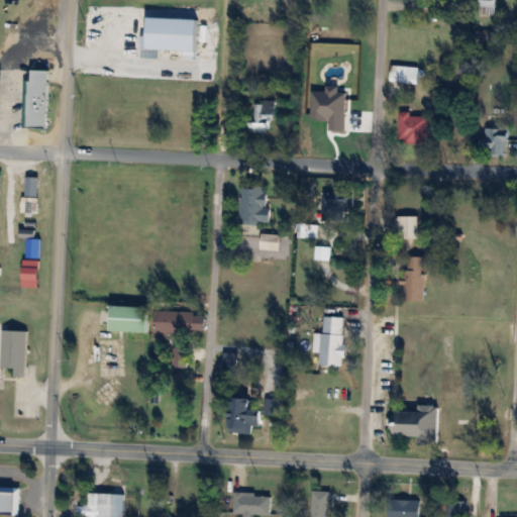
[(493,0),(480,0),(480,13),(494,14),(493,0)]
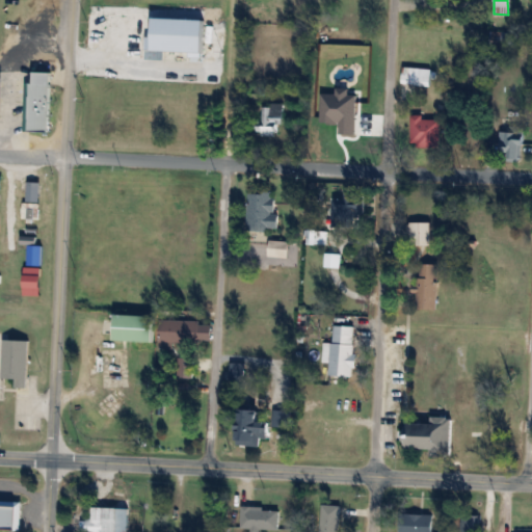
[(401,85),(430,85),(430,68),(401,67),(401,85)]
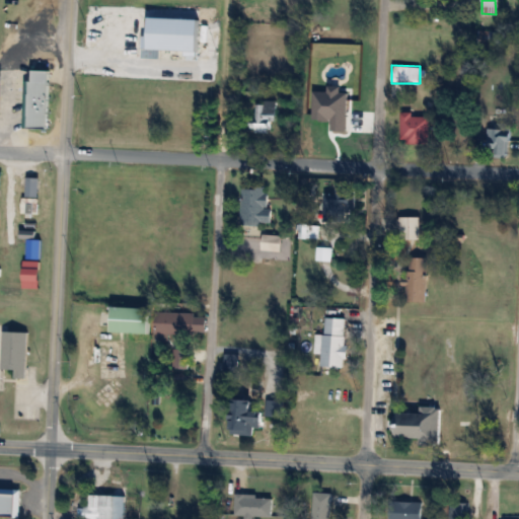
[(49,81),(24,81),(24,128),(49,128),(49,81)]
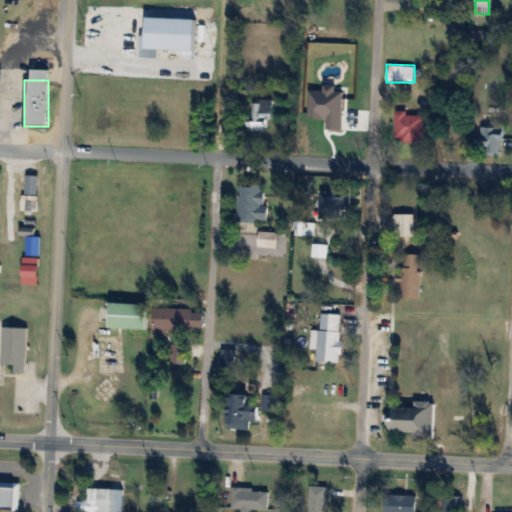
[(268,131),(268,103),(249,103),(249,131),(268,131)]
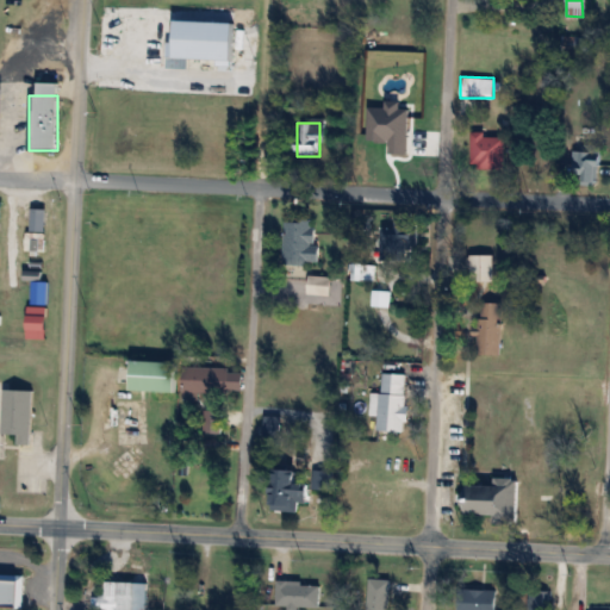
[(504,134),(471,134),(471,168),(504,168),(504,134)]
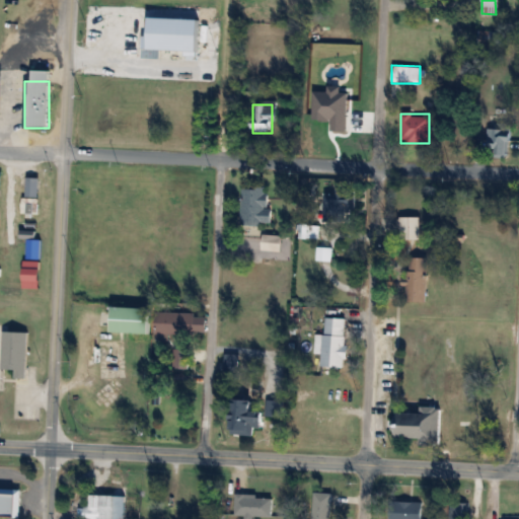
[(511,124),(475,123),(475,137),(490,138),(489,157),(510,157),(511,124)]
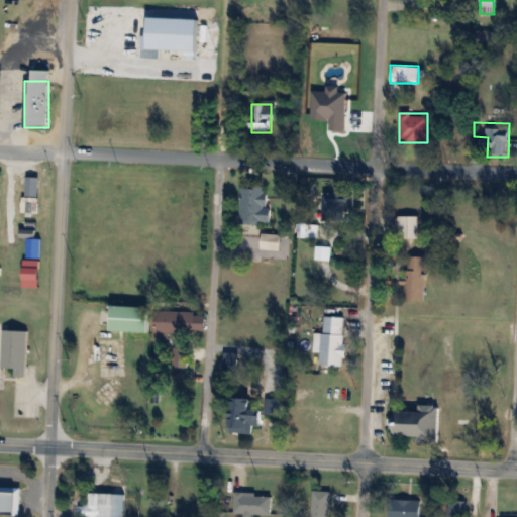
[(351,212),(351,186),(325,186),(325,212),(351,212)]
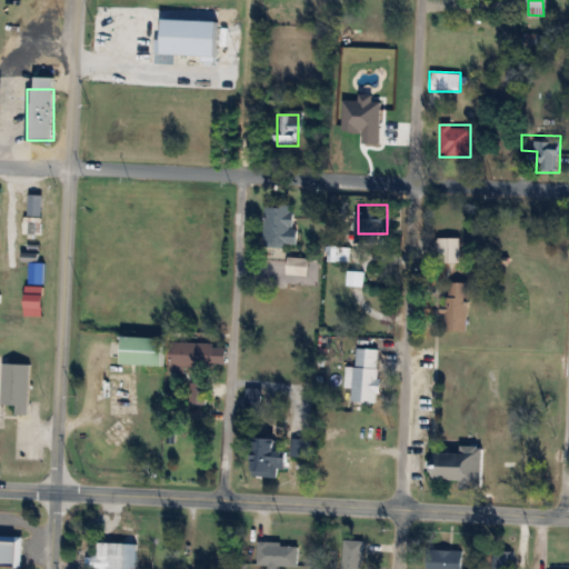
[(266,246),(297,246),(297,206),(267,206),(266,246)]
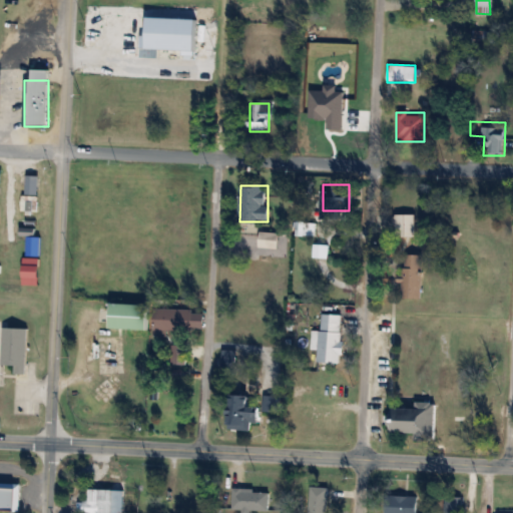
[(415,236),(415,214),(393,214),(393,236),(415,236)]
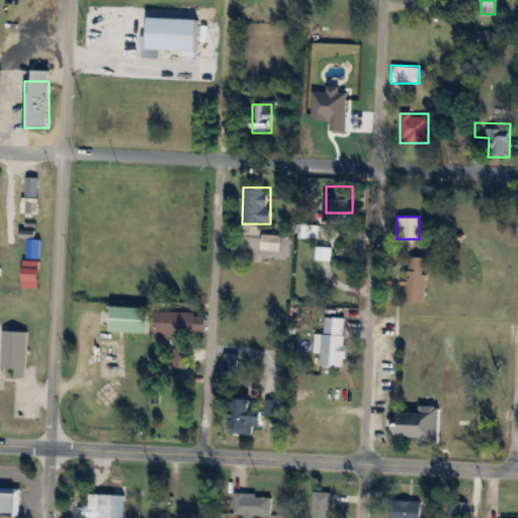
[(298,238),(319,238),(319,224),(298,224),(298,238)]
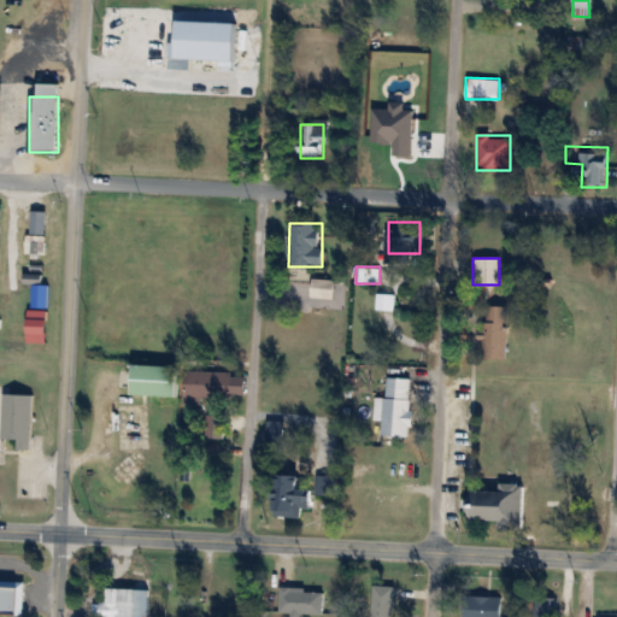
[(335,280),(312,280),(312,298),(335,298),(335,280)]
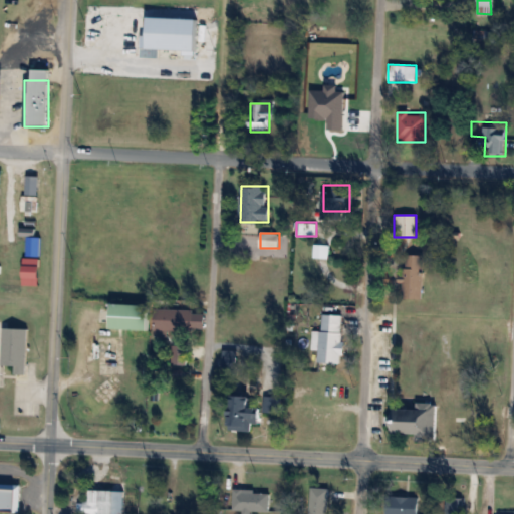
[(423,298),(423,255),(404,255),(404,298),(423,298)]
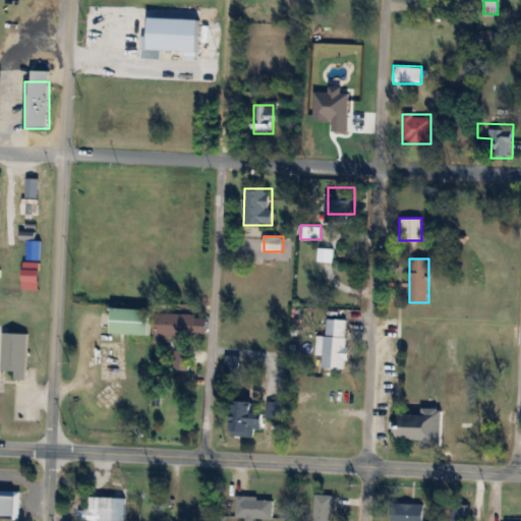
[(150,335),(151,309),(114,308),(114,334),(150,335)]
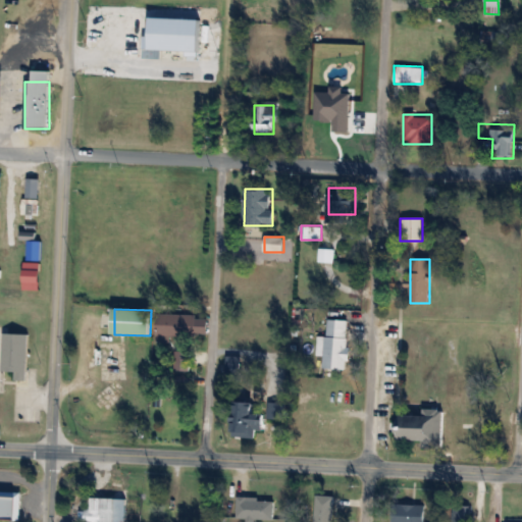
[(196,335),(196,314),(157,314),(157,335),(196,335)]
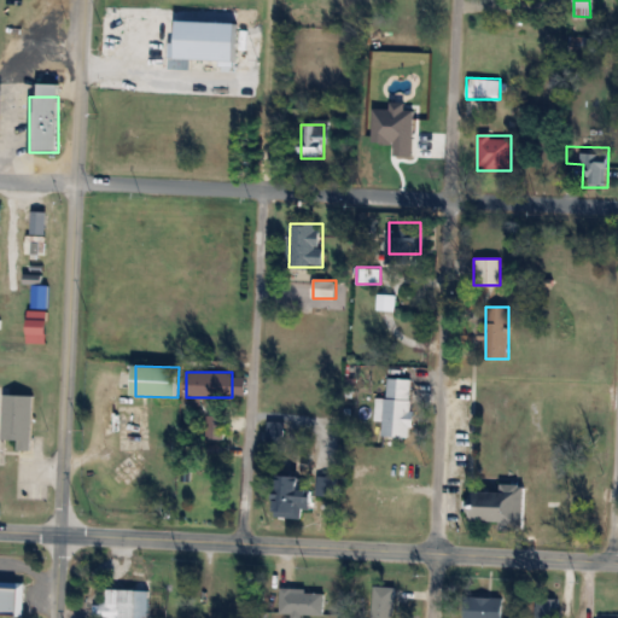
[(413,379),(386,378),(386,400),(377,398),(375,420),(383,421),(383,437),(410,438),(413,379)]
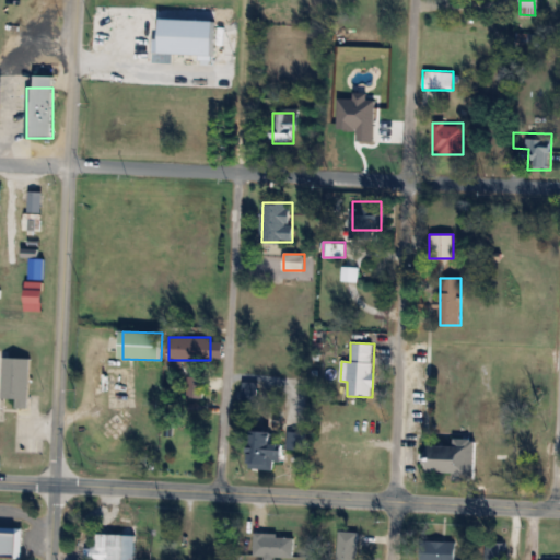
[(31,359),(4,358),(3,398),(16,399),(16,408),(30,408),(31,359)]
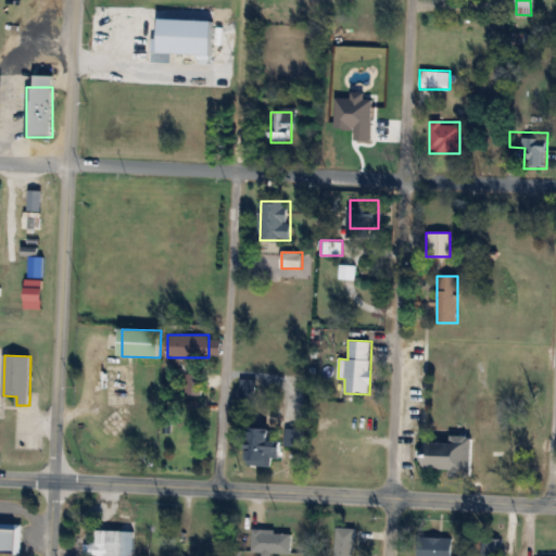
[(255,399),(255,380),(242,380),(242,399),(255,399)]
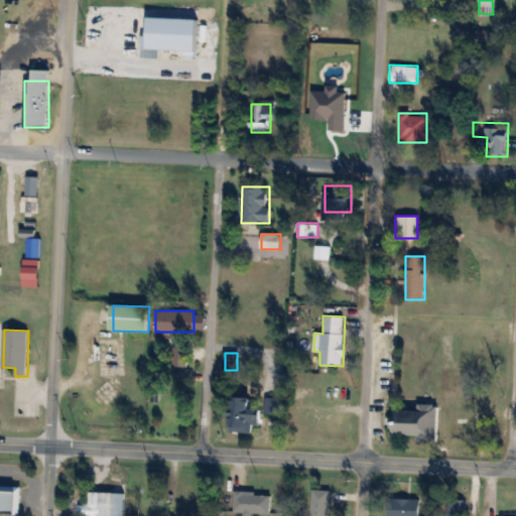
[(125,387),(114,375),(95,392),(106,405),(125,387)]
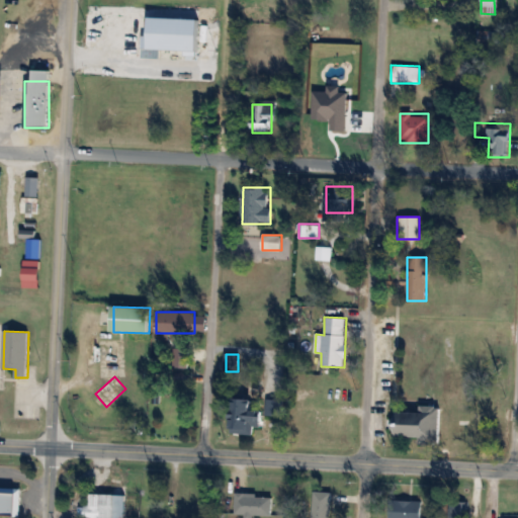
[(254,426),(263,427),(263,411),(252,410),(253,399),(233,399),(232,434),(253,435),(254,426)]
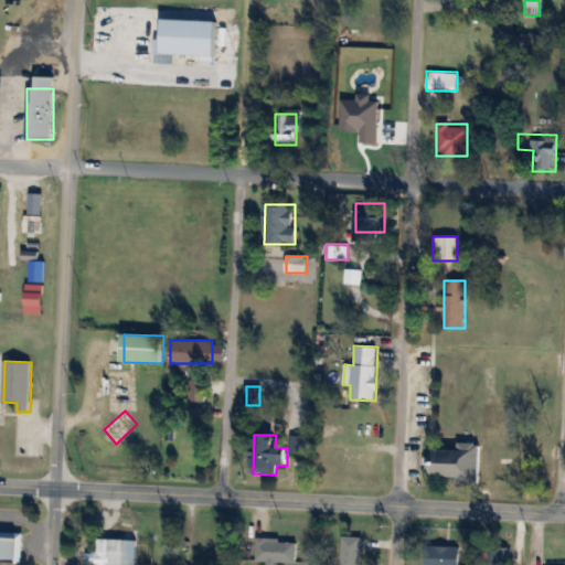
[(203,461),(203,449),(195,448),(196,437),(177,437),(176,460),(203,461)]
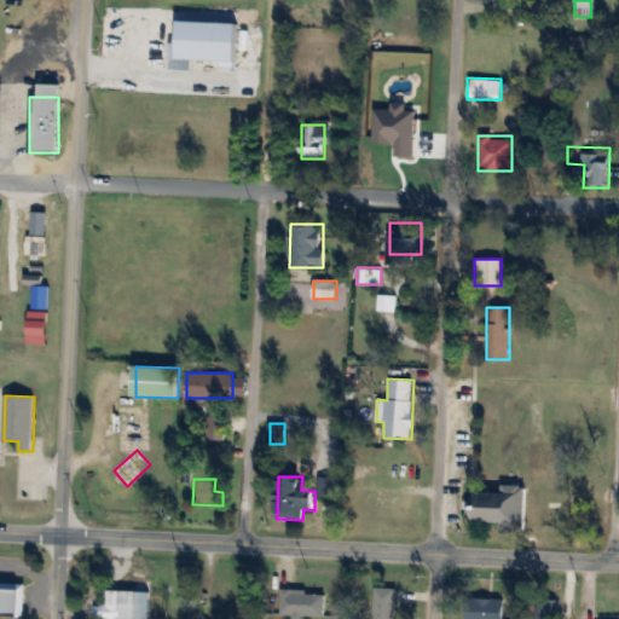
[(501,531),(525,531),(525,486),(503,486),(503,492),(474,492),(474,522),(501,522),(501,531)]
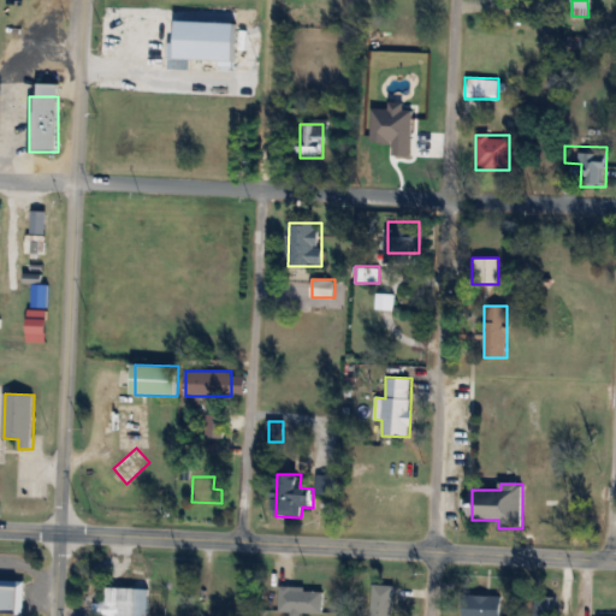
[(0,612),(24,614),(24,581),(0,580),(0,612)]
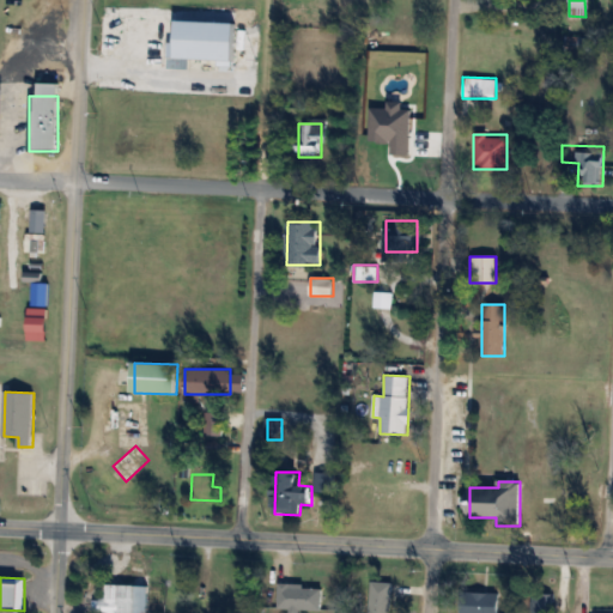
[(390,612),(390,582),(368,582),(368,612),(390,612)]
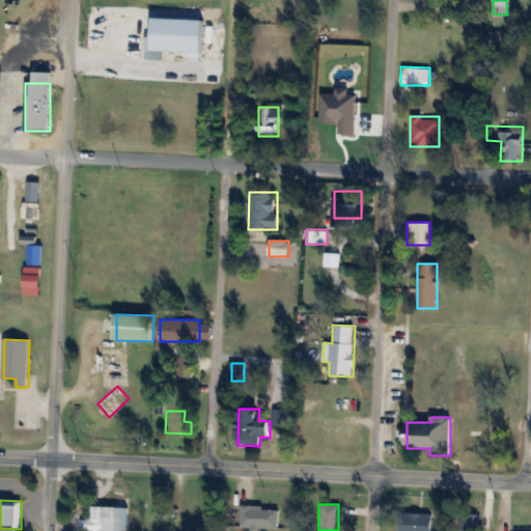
[(127,530),(127,507),(87,506),(86,530),(127,530)]
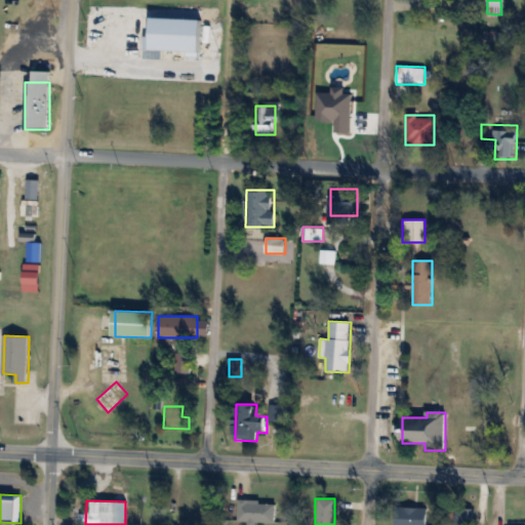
[(238,523),(275,523),(275,501),(238,501),(238,523)]
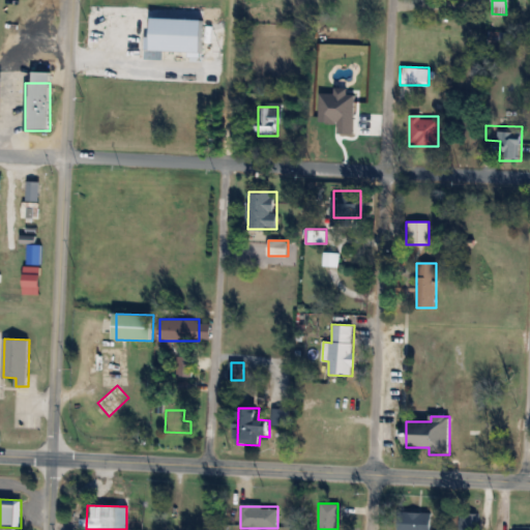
[(431,529),(432,512),(402,512),(401,529),(431,529)]
